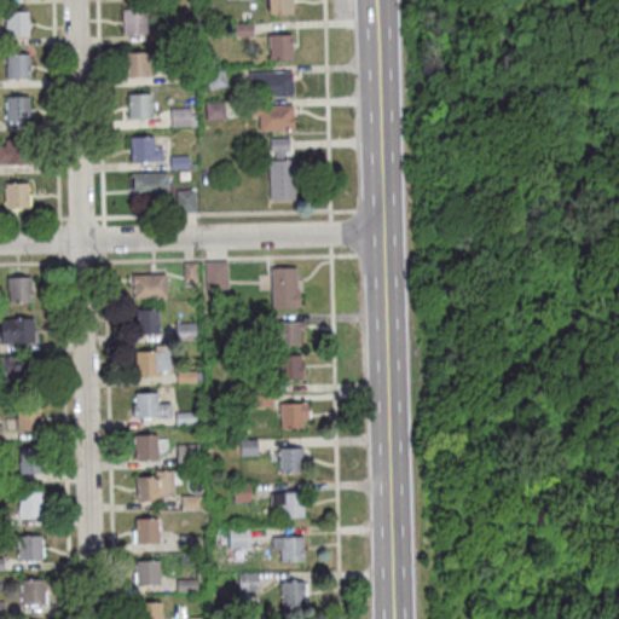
[(293,0),(293,16),(271,16),(270,0),(293,0)]
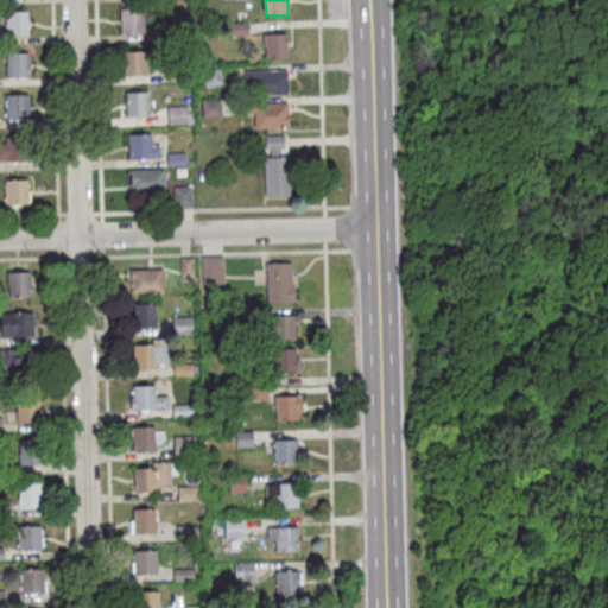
[(143,8),(144,36),(122,36),(122,10),(143,8)]
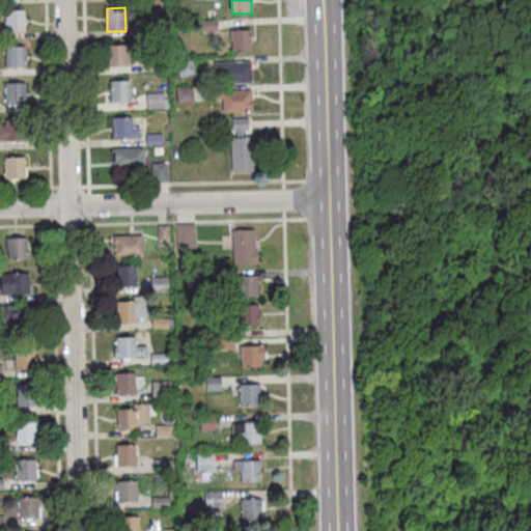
[(5,9),(24,9),(25,30),(5,31),(5,9)]
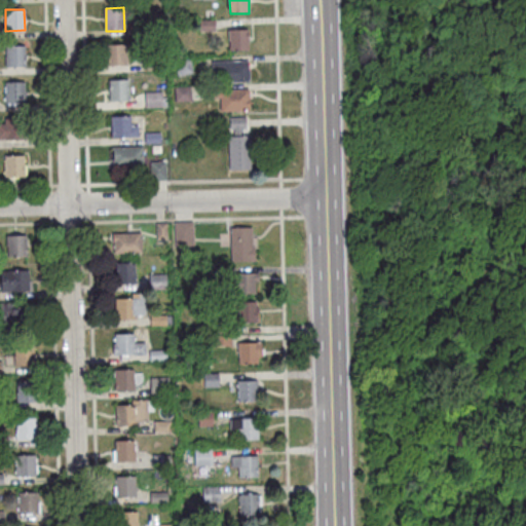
[(199,32),(199,21),(215,20),(215,32),(199,32)]
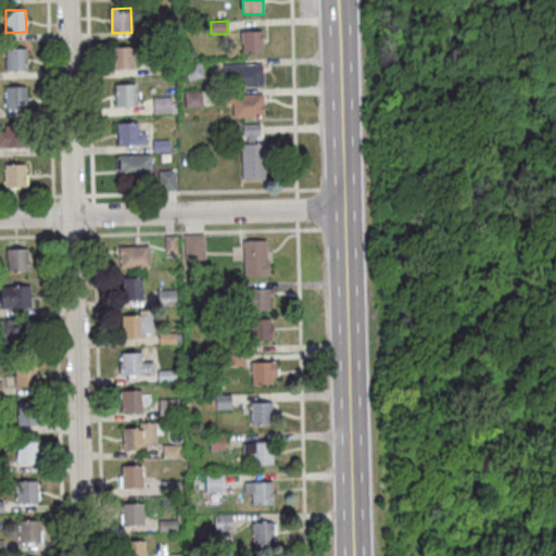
[(262,29),(263,54),(242,54),(242,30),(262,29)]
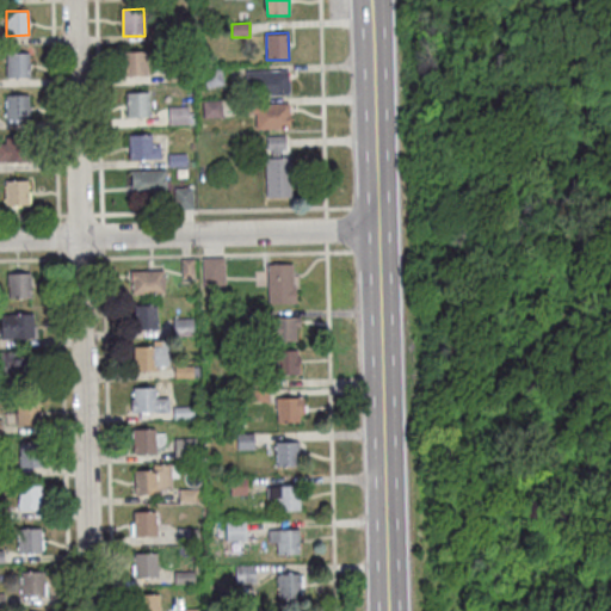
[(123,51),(146,50),(147,76),(124,78),(123,51)]
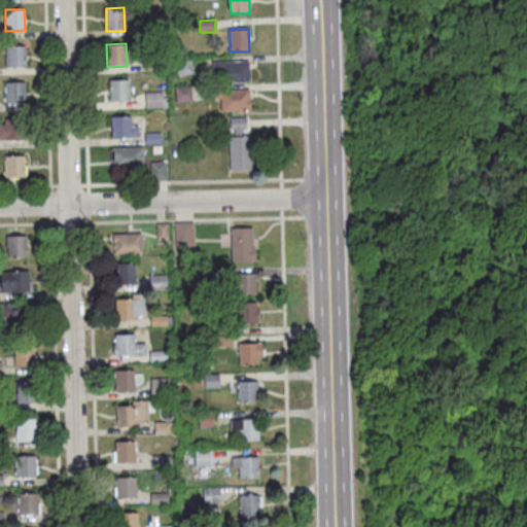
[(25,45),(26,67),(6,68),(5,46),(25,45)]
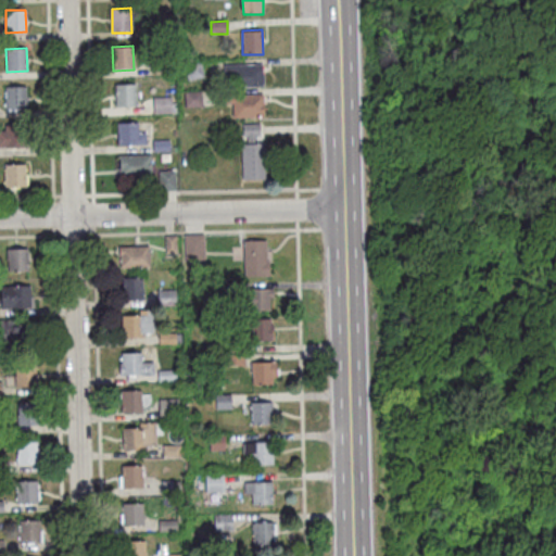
[(184,63),(201,62),(202,77),(186,79),(184,63)]
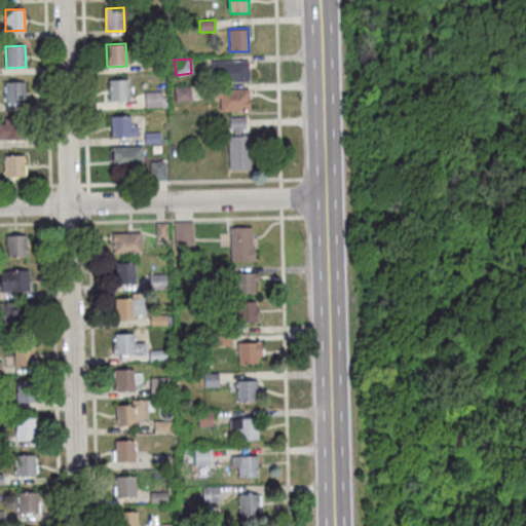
[(220,84),(220,69),(212,70),(212,61),(248,60),(249,83),(220,84)]
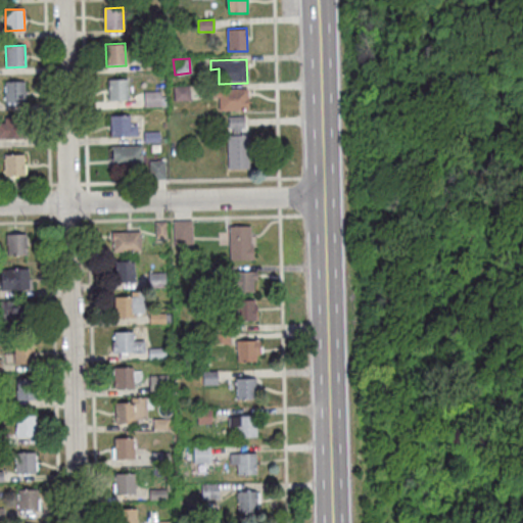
[(127,80),(128,102),(110,102),(109,80),(127,80)]
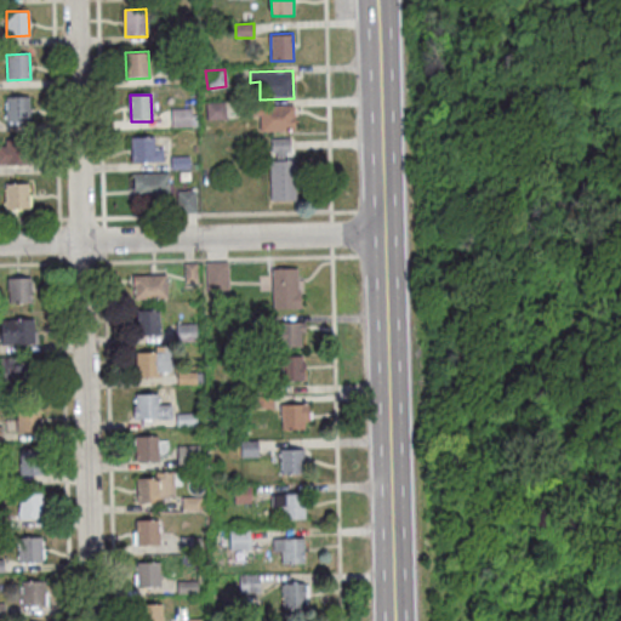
[(6,97),(29,97),(29,121),(6,121),(6,97)]
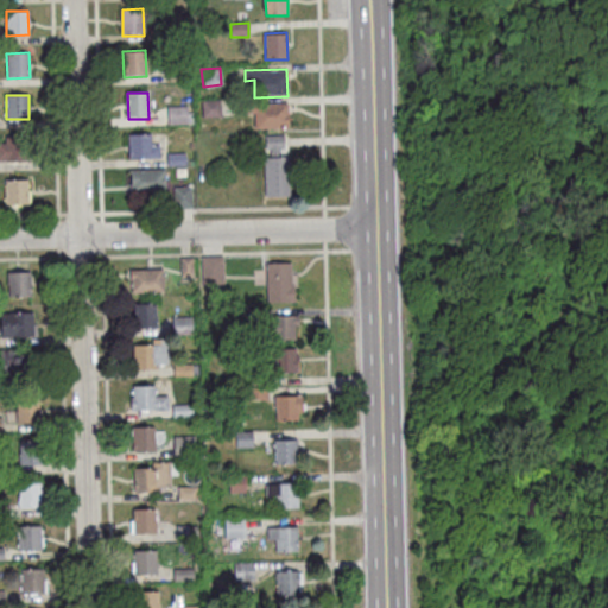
[(202,101),(220,101),(221,118),(203,119),(202,101)]
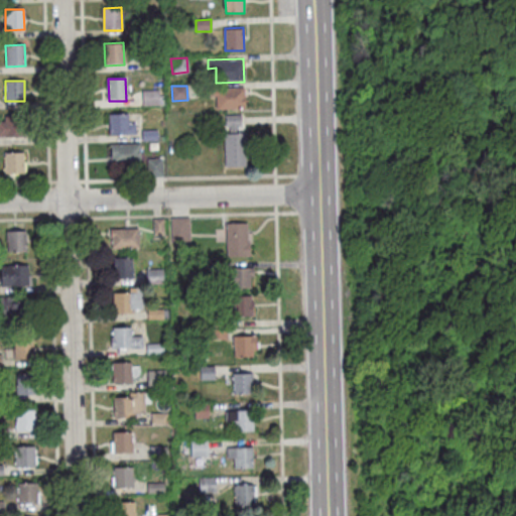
[(243,95),(244,107),(215,108),(215,96),(208,96),(208,89),(244,87),(244,95),(243,95)]
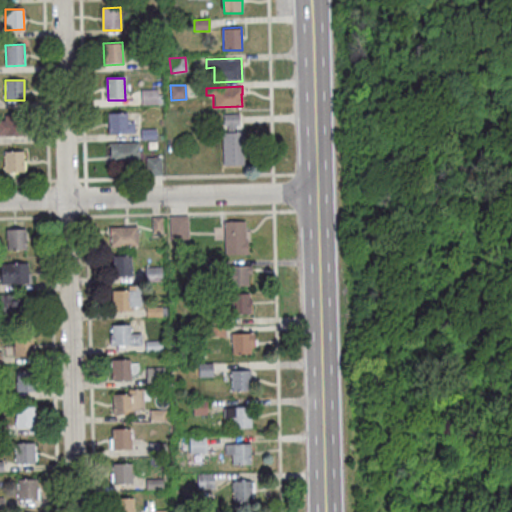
[(140,90),(158,90),(158,105),(141,106),(140,90)]
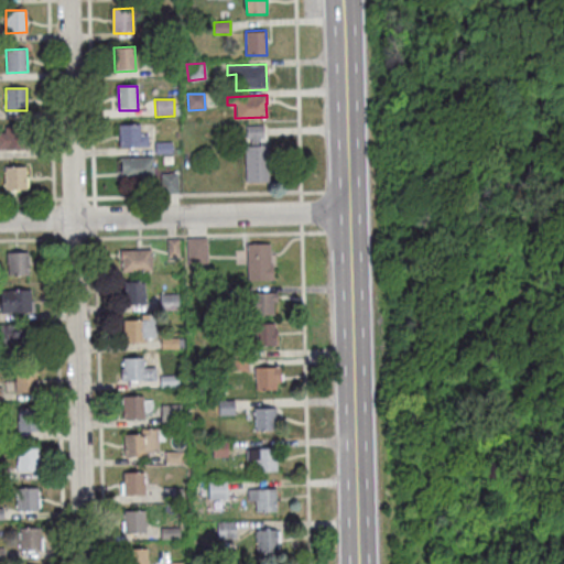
[(139,134),(148,134),(148,148),(121,149),(121,123),(139,123),(139,134)]
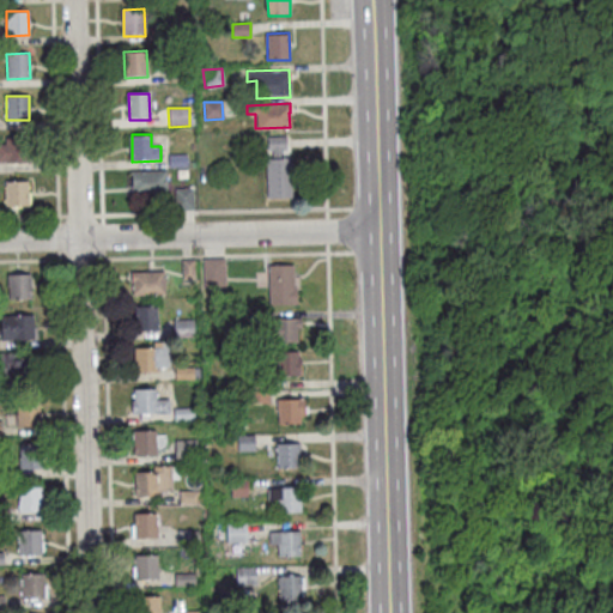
[(266,137),(285,135),(285,149),(266,149),(266,137)]
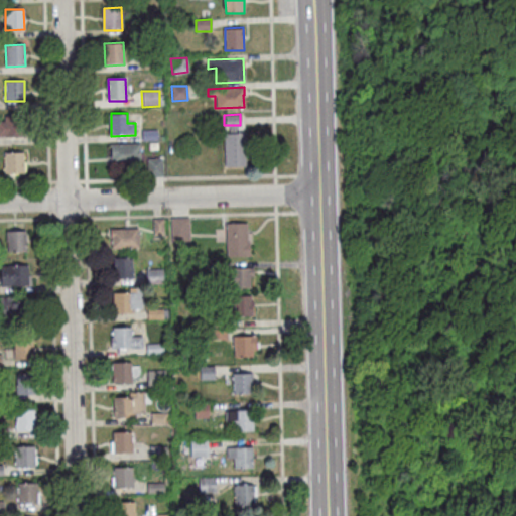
[(0,122),(4,122),(4,116),(24,116),(24,136),(0,136),(0,122)]
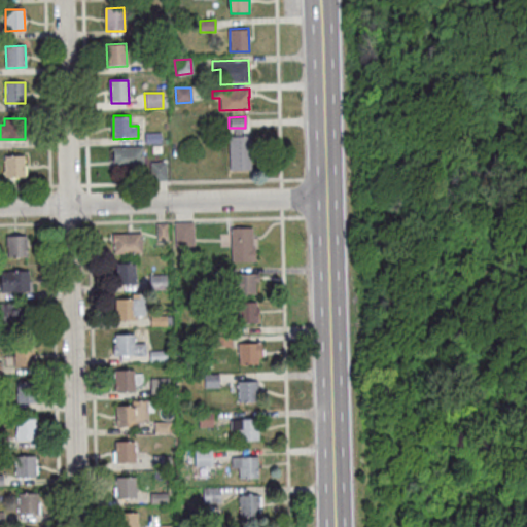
[(143,133),(160,133),(160,145),(144,145),(143,133)]
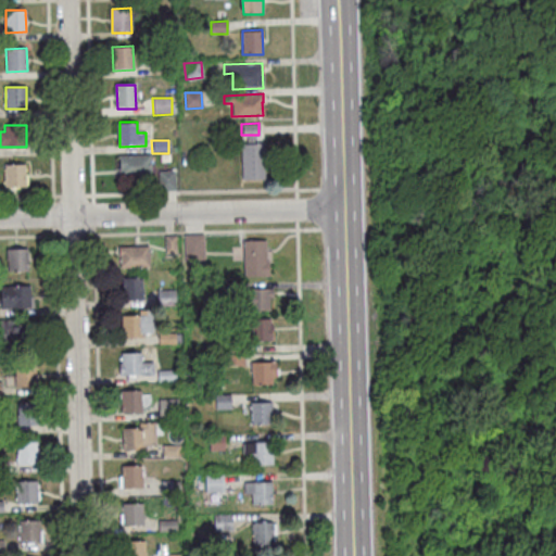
[(240,142),(263,142),(263,146),(264,144),(265,163),(264,163),(264,179),(241,179),(240,142)]
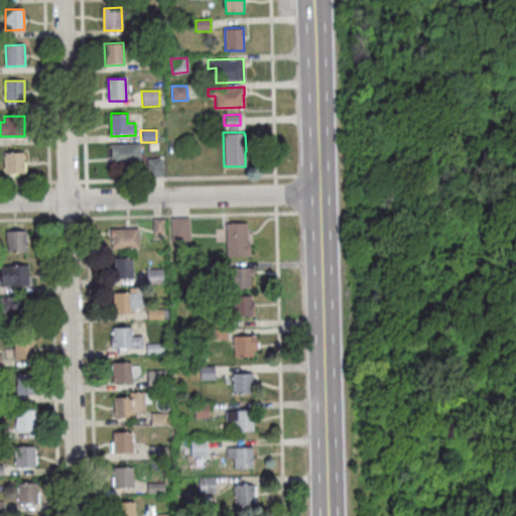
[(109,143),(139,143),(139,162),(110,163),(109,143)]
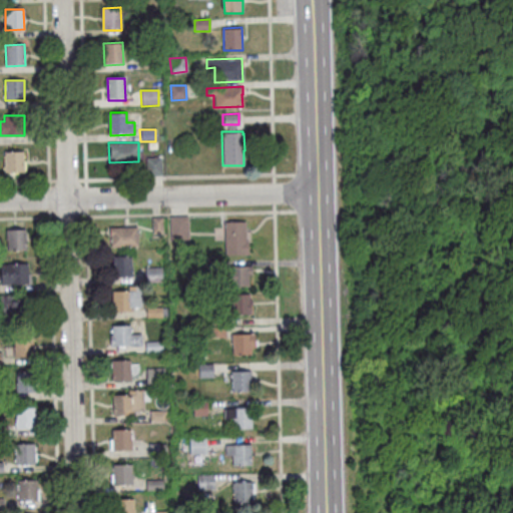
[(3,151),(22,150),(23,170),(4,171),(3,151)]
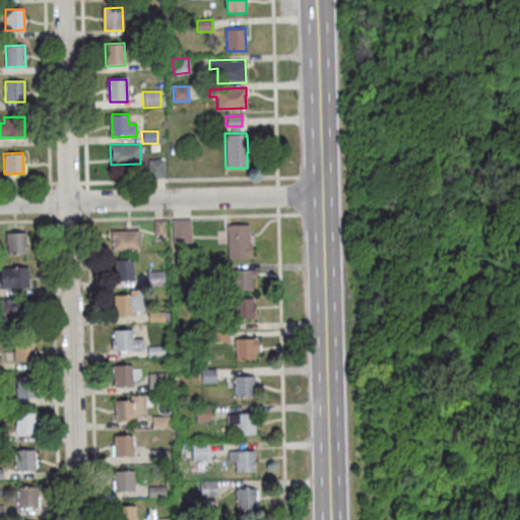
[(147,159),(163,159),(164,178),(148,178),(147,159)]
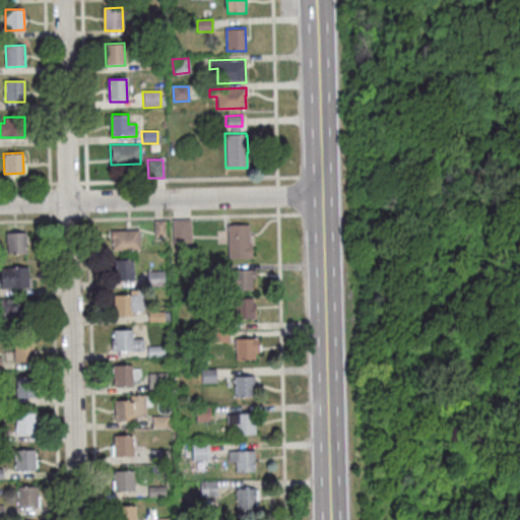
[(190,218),(191,244),(173,244),(172,219),(190,218)]
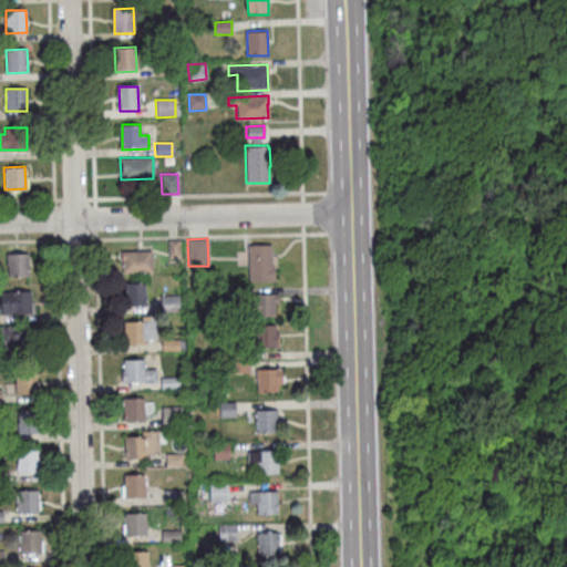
[(167,240),(179,239),(179,258),(167,258),(167,240)]
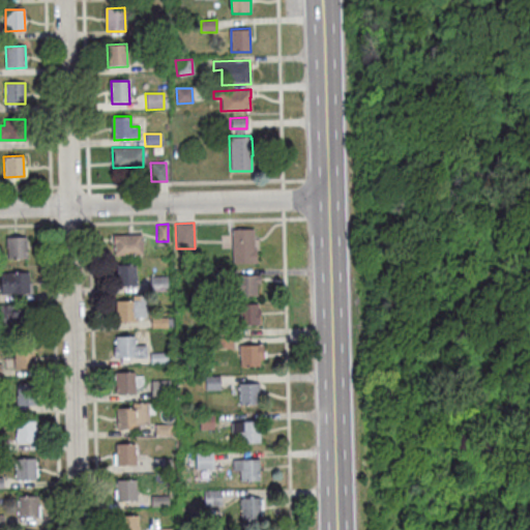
[(232,263),(231,228),(253,228),(254,247),(255,247),(256,263),(232,263)]
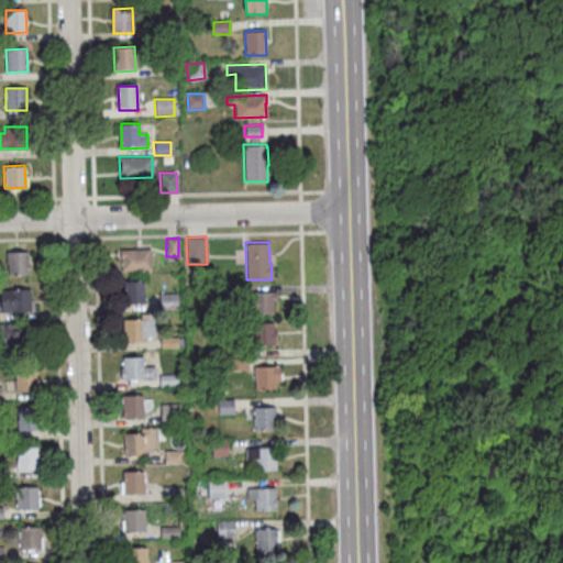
[(119,249),(150,249),(150,269),(119,269),(119,249)]
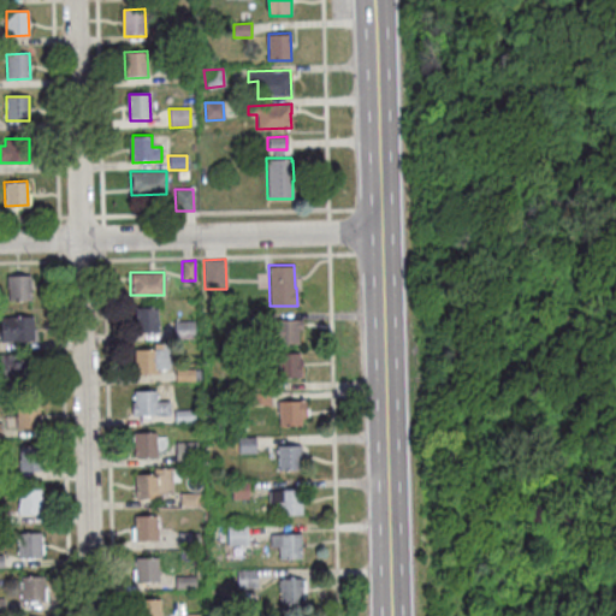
[(6,276),(29,274),(30,300),(7,301),(6,276)]
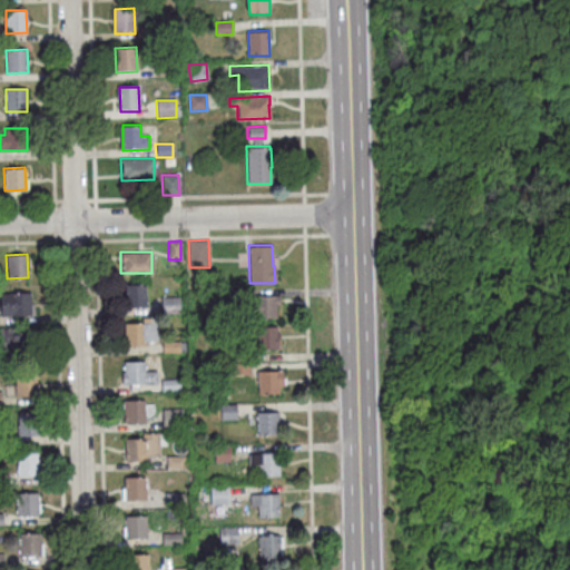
[(124,283),(144,283),(145,306),(125,306),(124,283)]
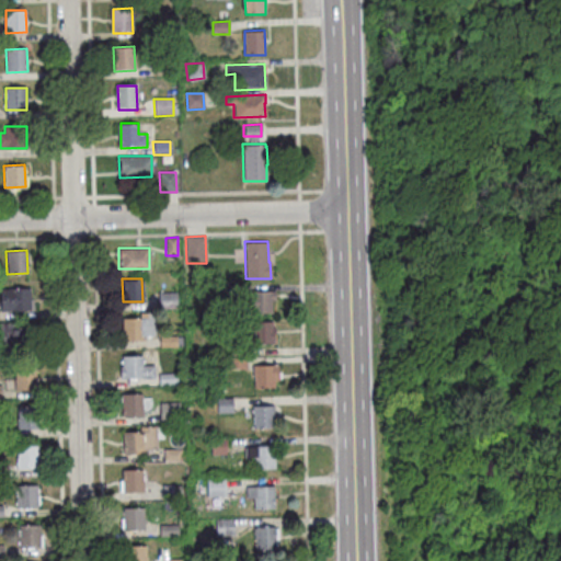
[(217,287),(235,286),(235,297),(217,298),(217,287)]
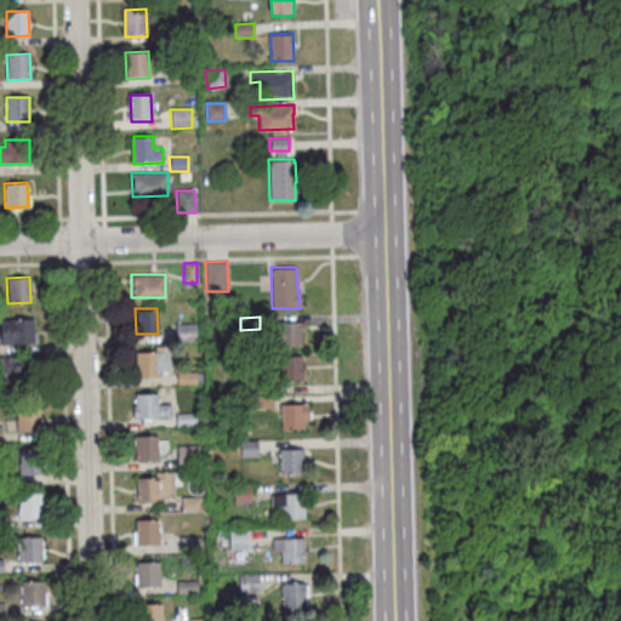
[(0,319),(33,319),(33,345),(0,345),(0,319)]
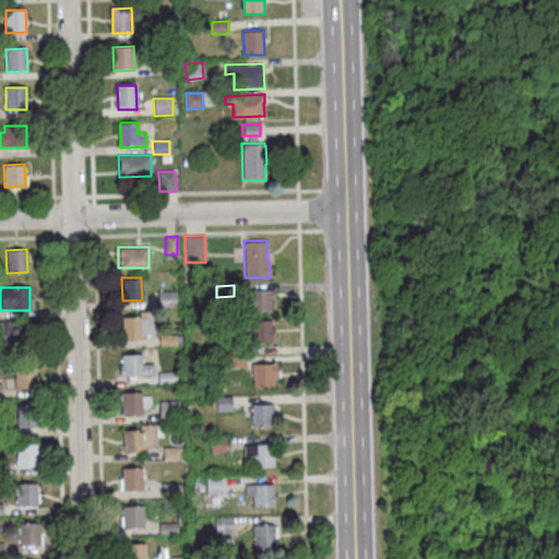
[(270,289),(271,311),(250,311),(249,289),(270,289)]
